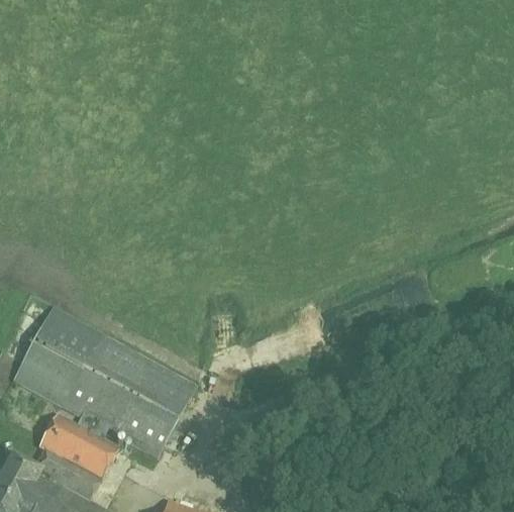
[(195,385),(49,307),(11,379),(79,416),(105,430),(156,457),(195,385)]
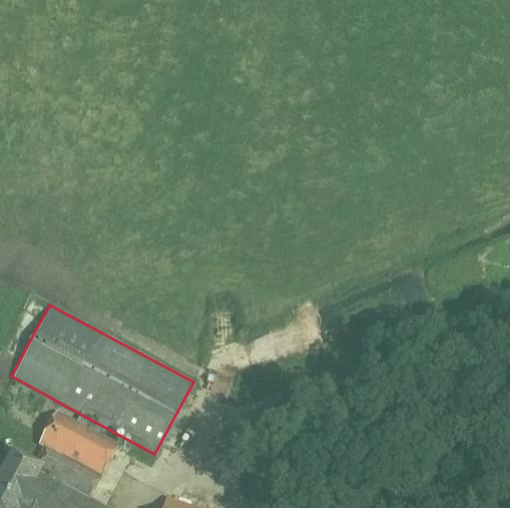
[(104,427),(78,413),(73,422),(54,412),(37,443),(41,446),(32,463),(86,496),(114,444),(99,436),(104,427)]
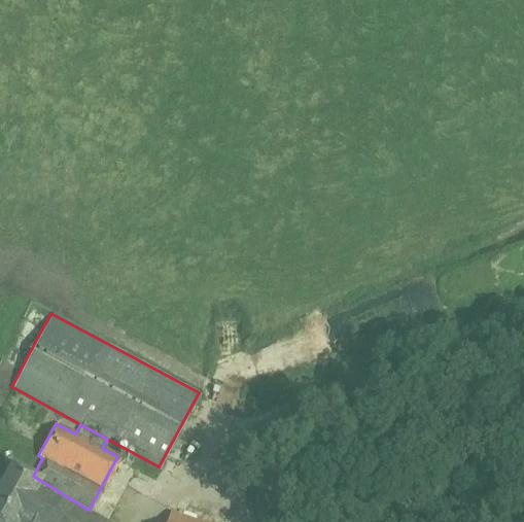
[(37,479),(9,463),(0,480),(0,521),(46,521),(49,519),(24,506),(37,479)]
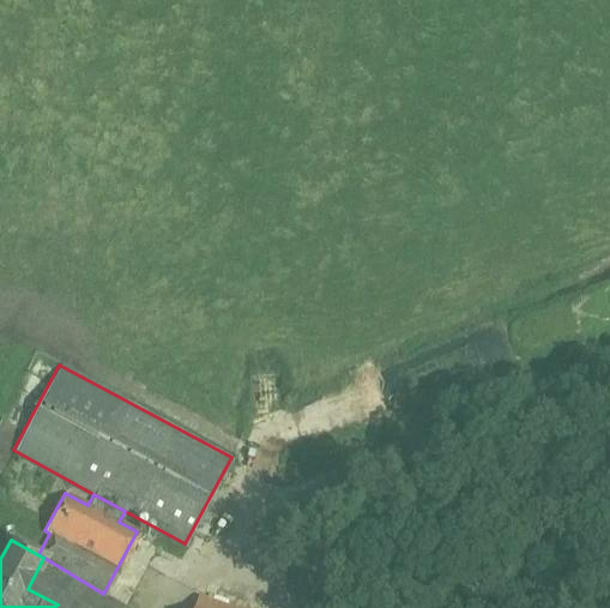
[(128,607),(103,594),(43,558),(28,589),(58,605),(54,607),(128,607)]
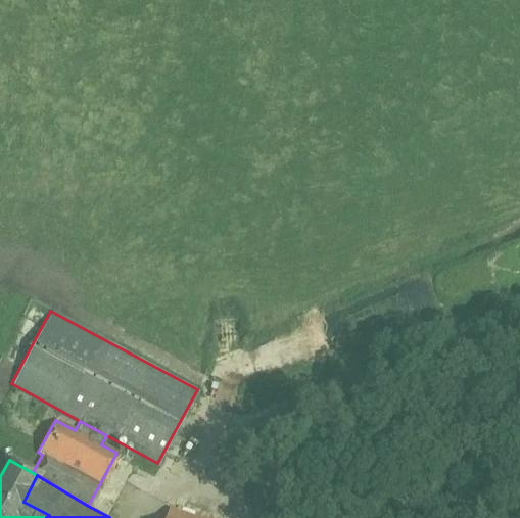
[(203,517),(168,506),(163,517),(203,517)]
